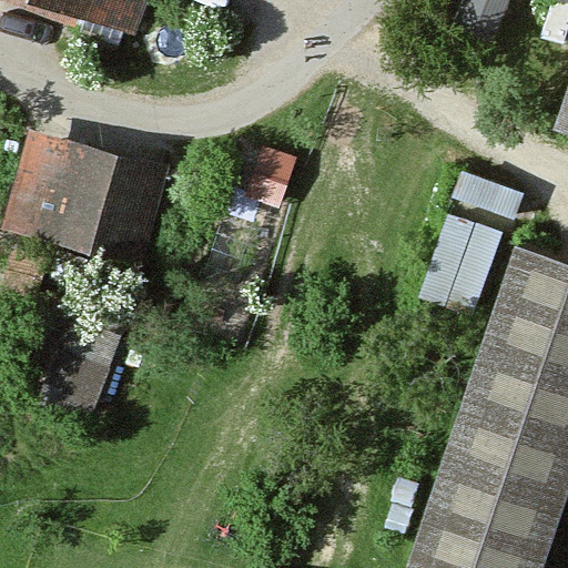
[(0,0),(122,43),(137,0),(0,0)]
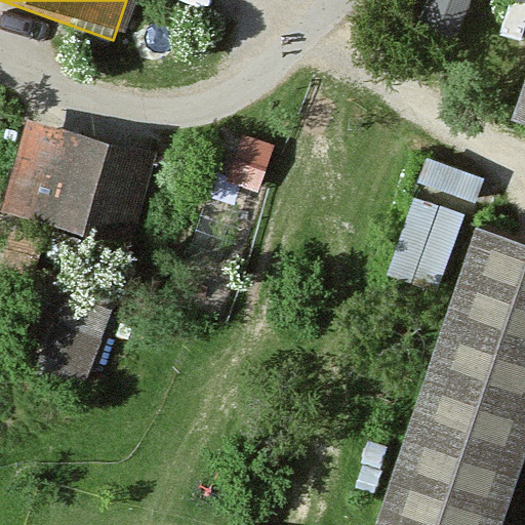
[(524,12),(490,117),(524,128),(524,12)]
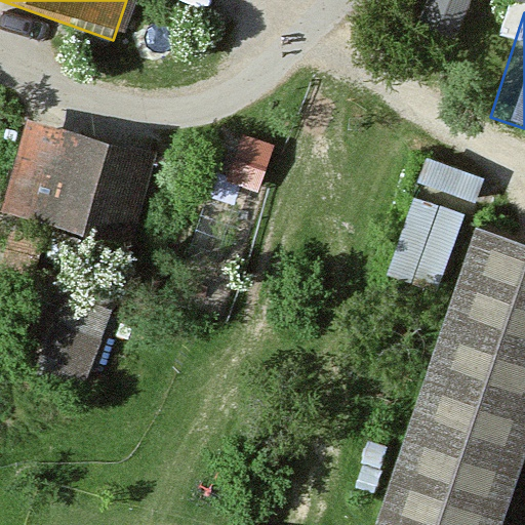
[(132,245),(155,157),(26,125),(3,212),(132,245)]
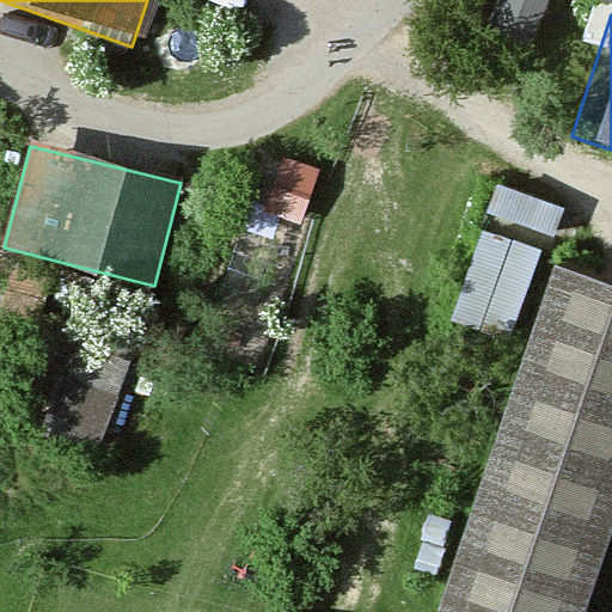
[(318,171),(283,159),(264,212),(300,224),(318,171)]
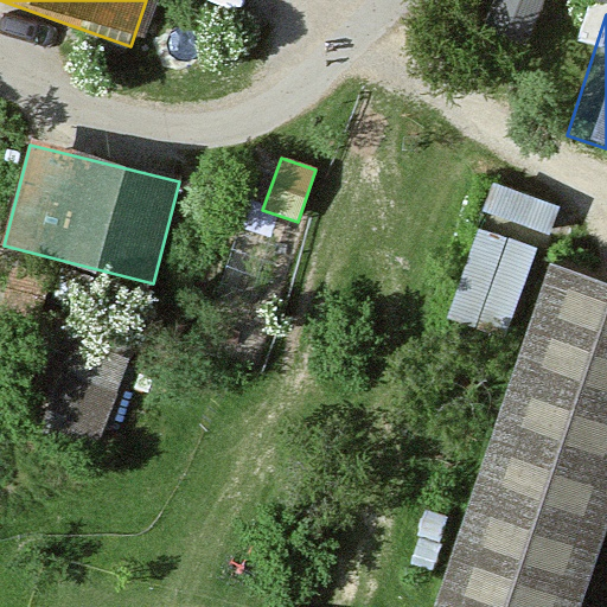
[(560,208),(493,184),(484,212),(550,235),(560,208)]
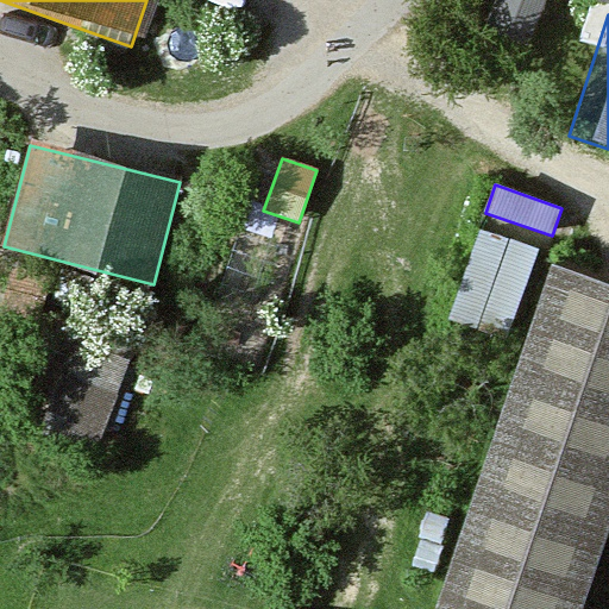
[(508,239),(479,230),(449,319),(477,330),(508,239)]
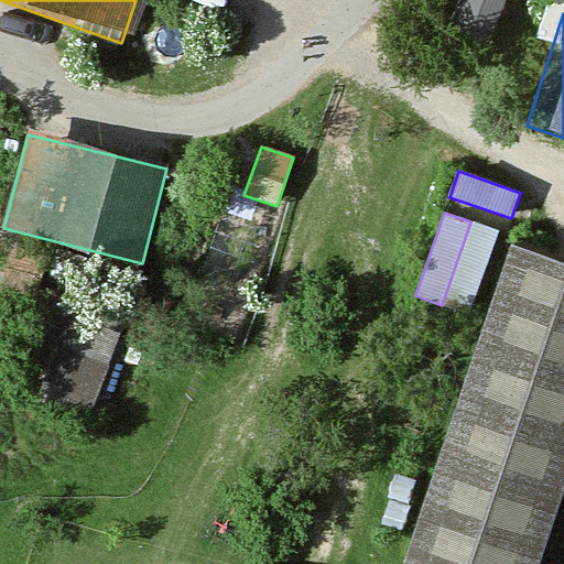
[(498,231),(470,221),(442,305),(469,314),(498,231)]
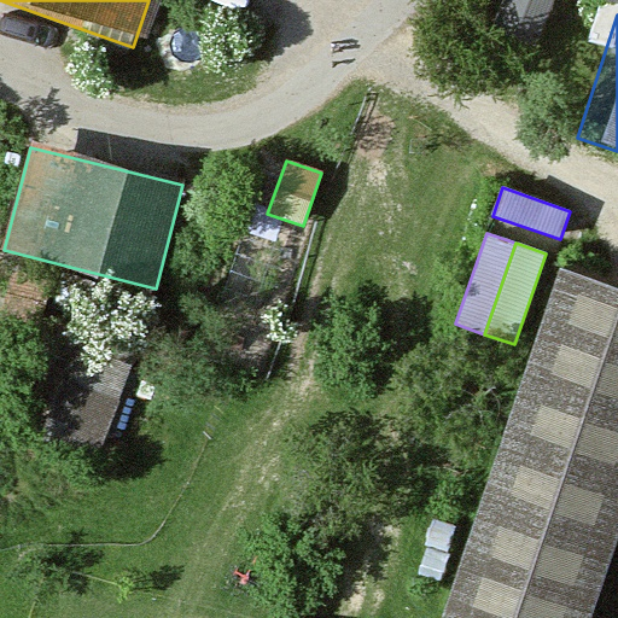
[(588,617),(617,529),(617,291),(563,273),(447,617),(588,617)]
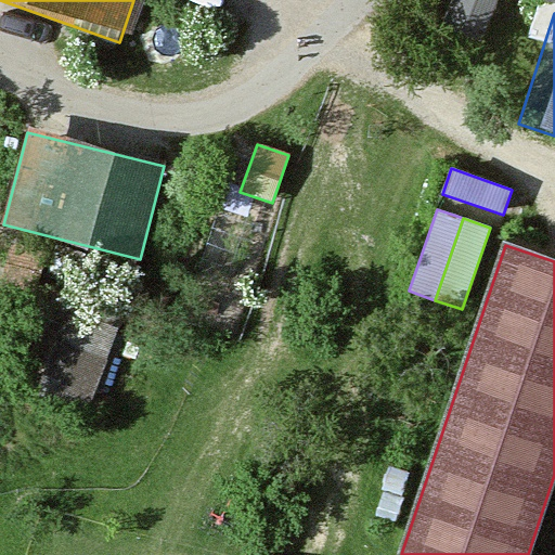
[(110,349),(55,328),(31,388),(86,410),(110,349)]
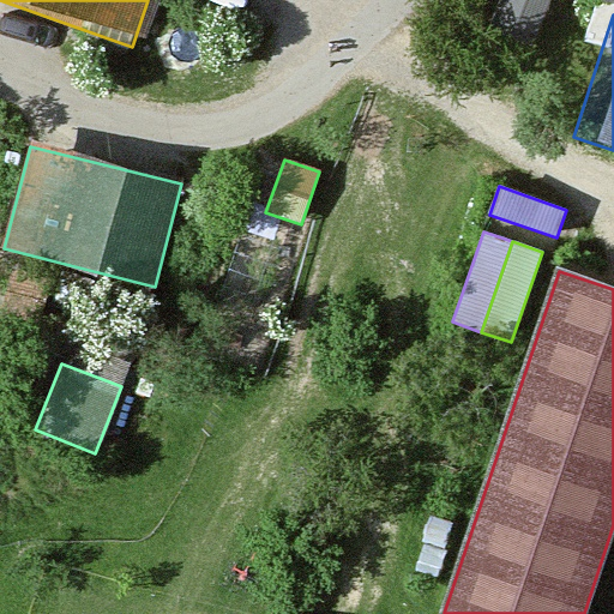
[(339,613),(298,602),(293,613),(339,613)]
